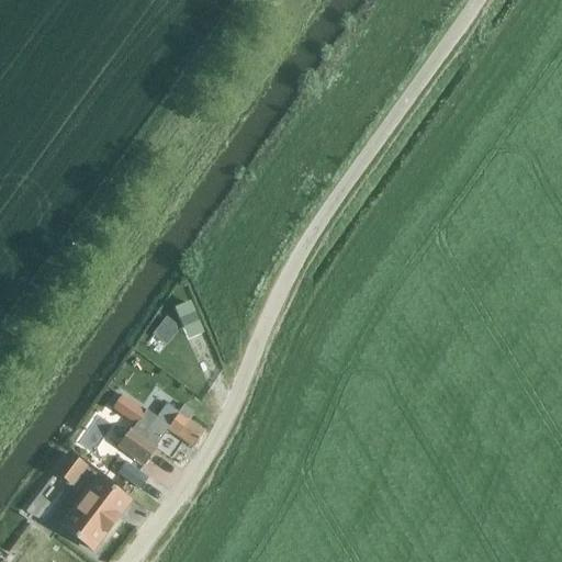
[(167,316),(153,334),(166,344),(179,326),(167,316)]
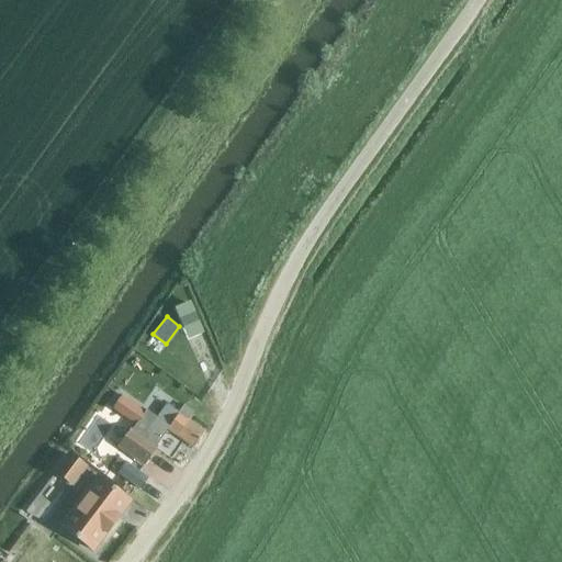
[(193,448),(204,433),(187,419),(192,413),(182,406),(177,413),(166,405),(156,418),(145,411),(144,413),(120,396),(112,408),(135,425),(131,430),(130,429),(117,446),(144,464),(156,448),(155,447),(167,430),(193,448)]
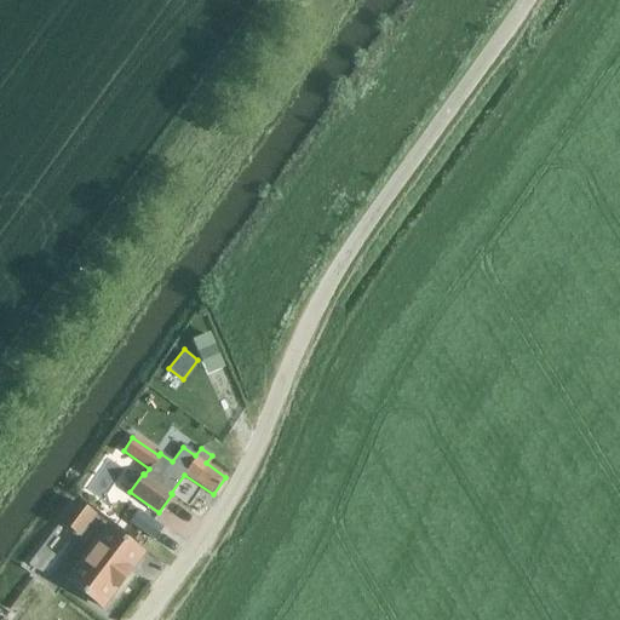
[(57,521),(78,537),(95,515),(74,500),(57,521)]
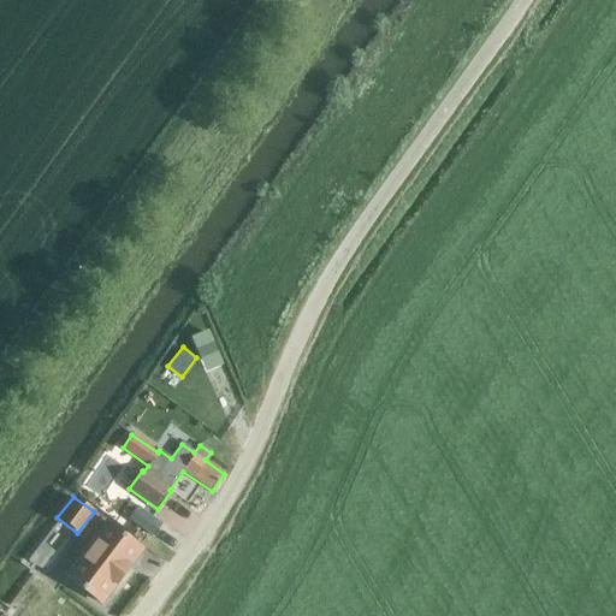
[(137,507),(128,520),(152,537),(161,525),(137,507)]
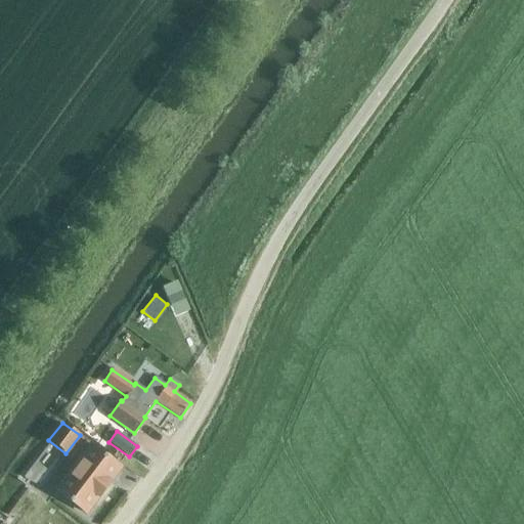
[(88,443),(53,491),(85,515),(121,468),(88,443)]
